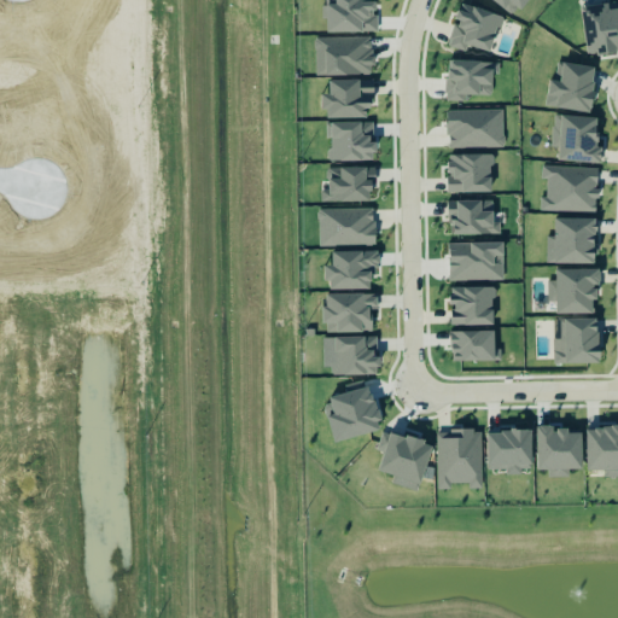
[(375,33),(375,0),(327,0),(327,33),(375,33)]
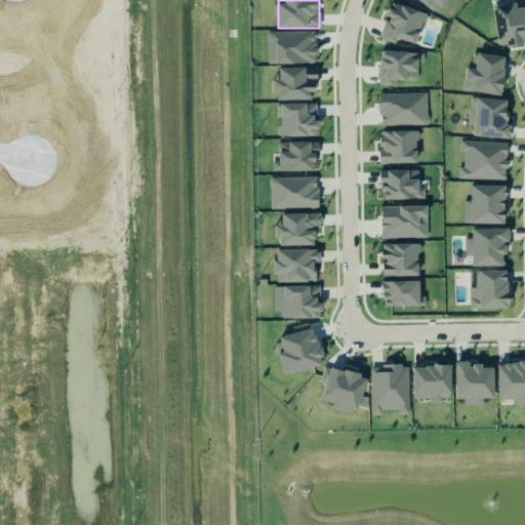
[(447,0),(416,0),(437,14),(447,0)]
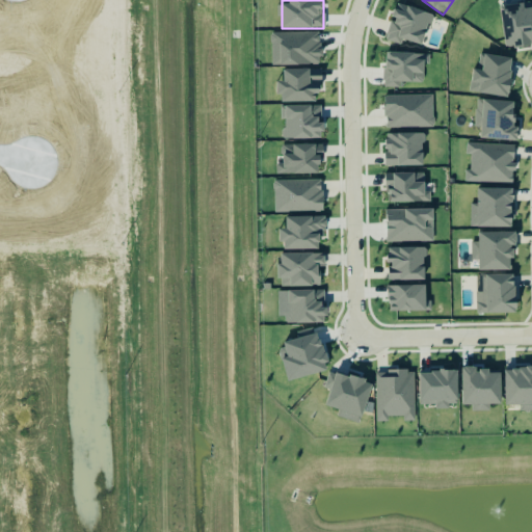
[(403,41),(424,46),(432,14),(397,4),(393,20),(392,20),(387,41),(402,45),(403,41)]
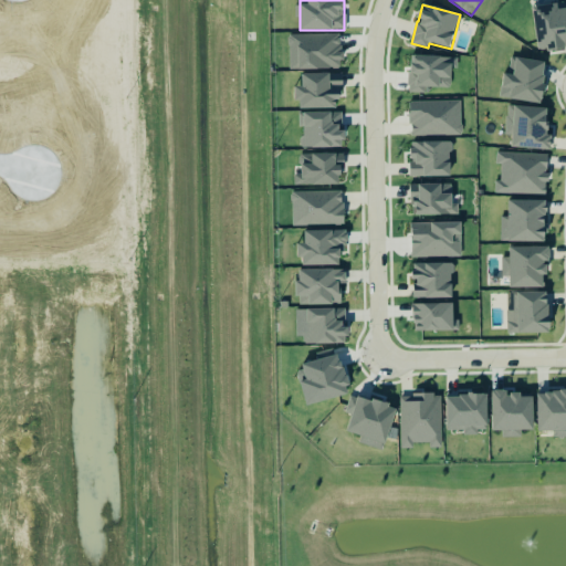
[(565,8),(558,9),(558,4),(533,7),(537,51),(565,48),(565,8)]
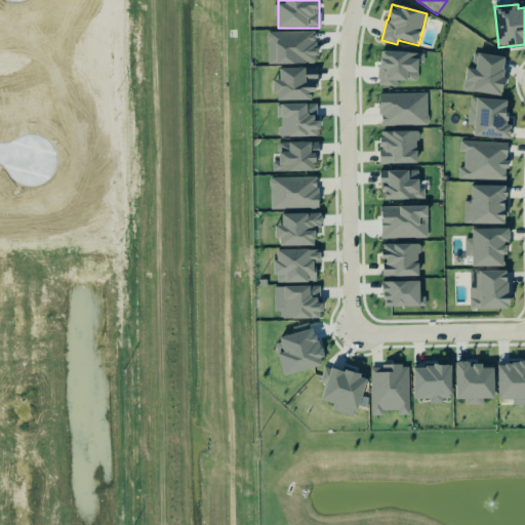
[(268,65),(317,64),(317,32),(268,33),(268,65)]
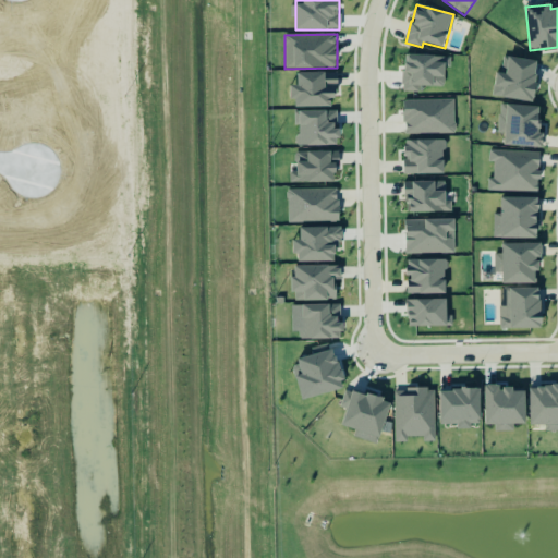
[(420,86),(445,87),(446,57),(404,55),(402,92),(420,93),(420,86)]
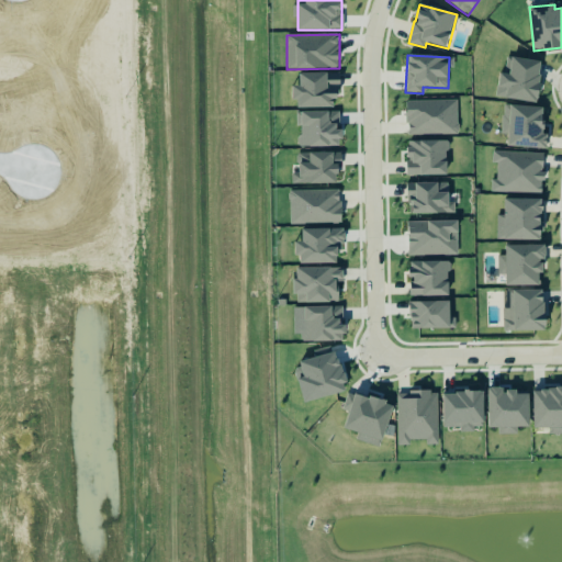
[(543,63),(507,56),(505,71),(501,71),(496,97),(537,103),(543,63)]
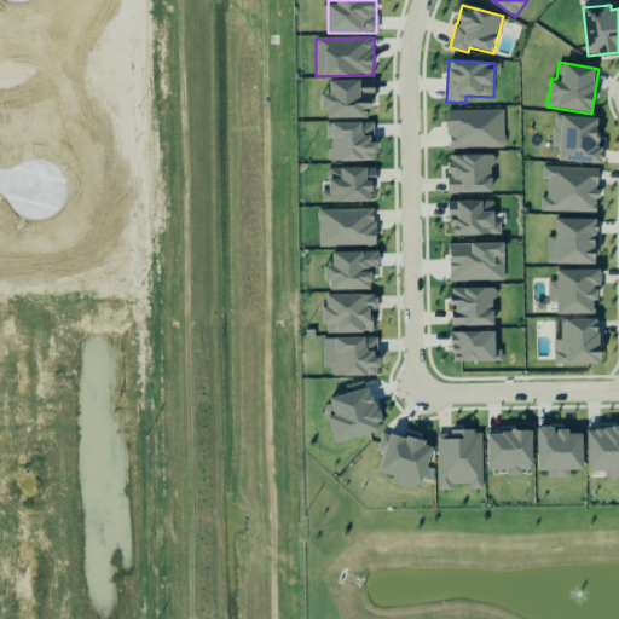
[(372,117),(371,80),(330,81),(330,96),(324,96),(324,120),(372,117)]
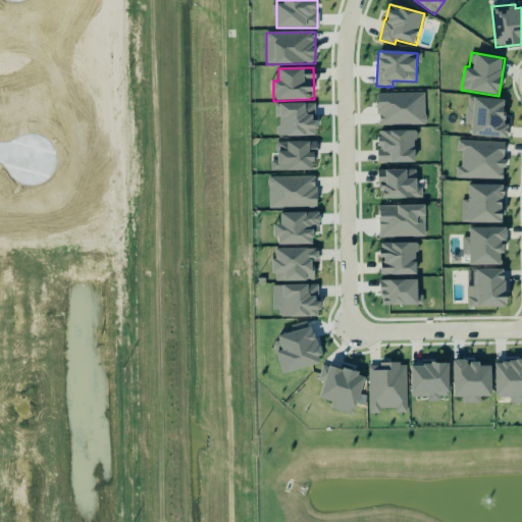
[(425,93),(378,94),(378,126),(425,125),(425,93)]
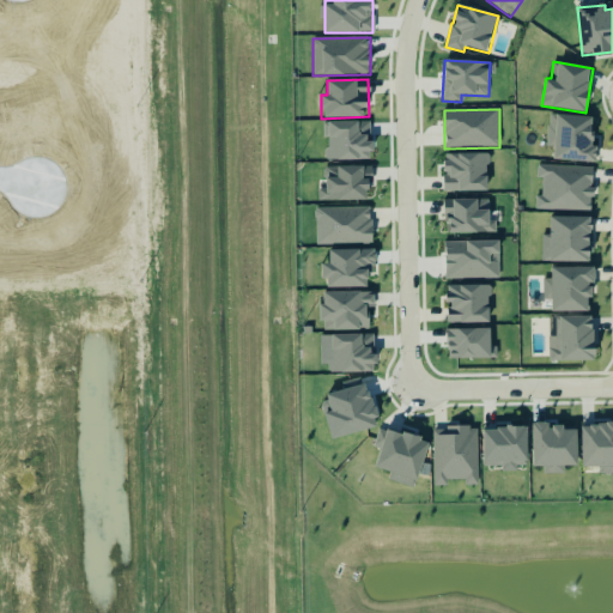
[(554,161),(596,163),(598,146),(593,146),(594,117),(548,115),(547,147),(554,147),(554,161)]
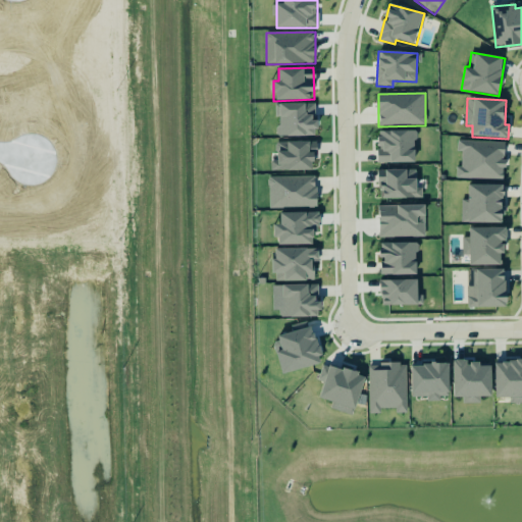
[(315,103),(275,104),(275,117),(277,117),(278,137),(317,136),(317,120),(315,120),(315,103)]
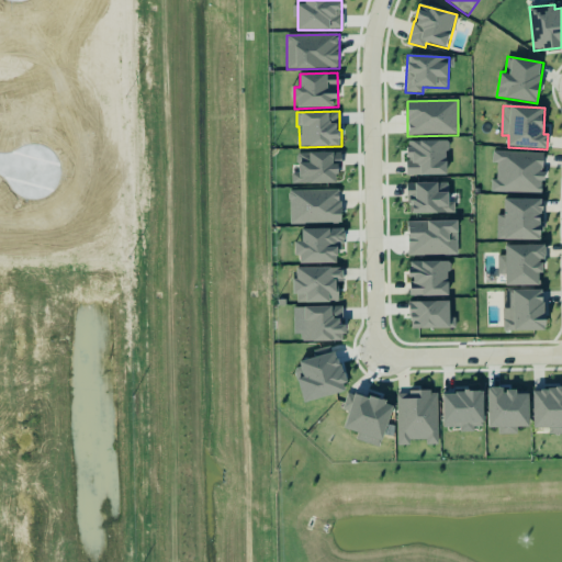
[(448,176),(448,141),(407,142),(407,176),(448,176)]
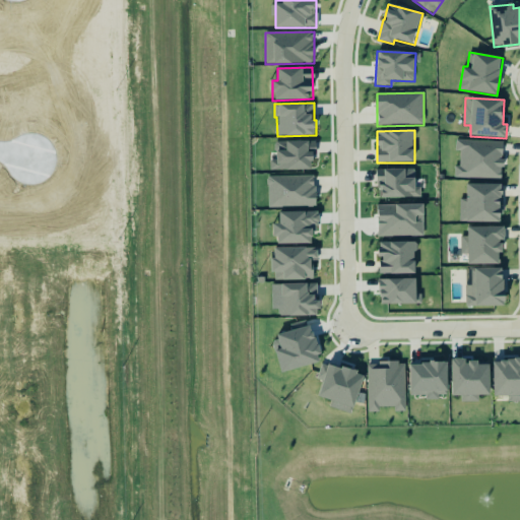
[(314,141),(276,142),(276,161),(270,161),(270,171),(314,171),(314,141)]
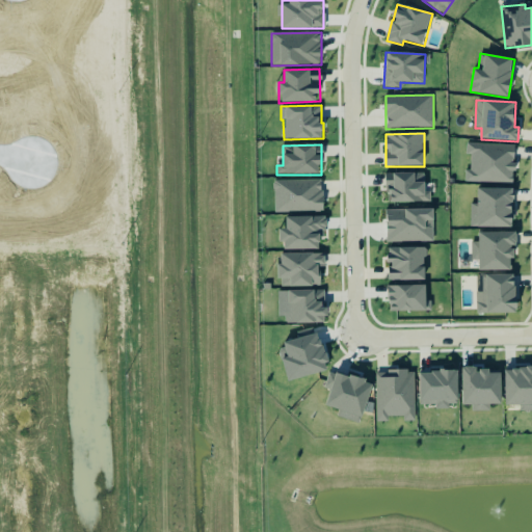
[(464,182),(513,183),(515,145),(467,144),(467,154),(471,154),(471,171),(466,171),(464,182)]
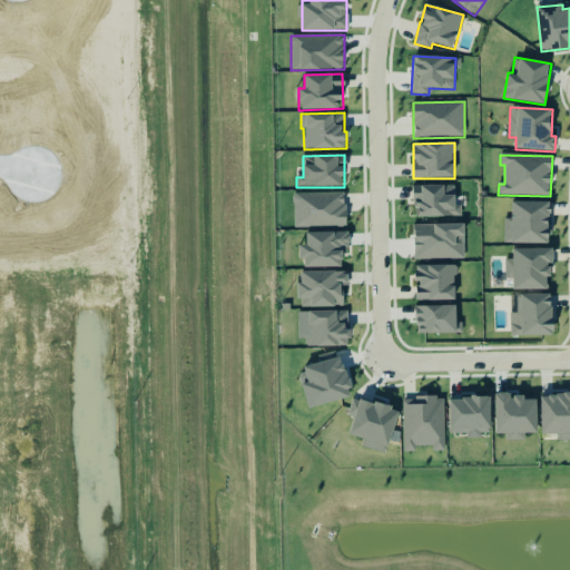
[(415,216),(461,217),(461,186),(416,186),(415,216)]
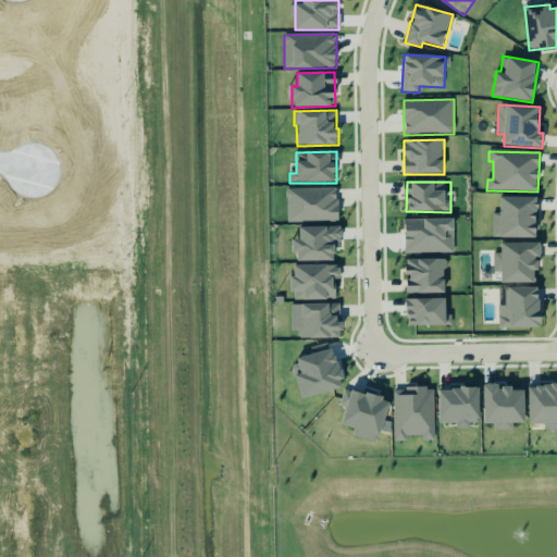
[(287,223),(338,222),(337,188),(287,189),(287,223)]
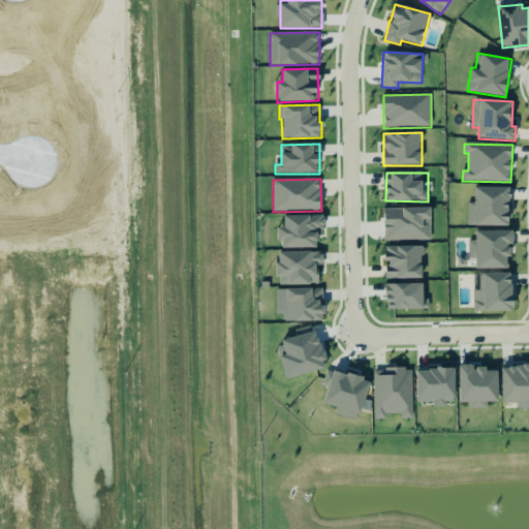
[(510,188),(475,187),(475,204),(468,204),(468,226),(510,226),(510,188)]
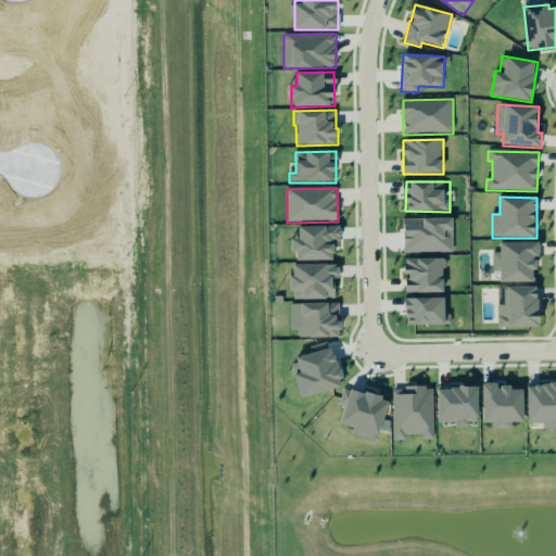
[(404,254),(453,253),(453,218),(404,219),(404,254)]
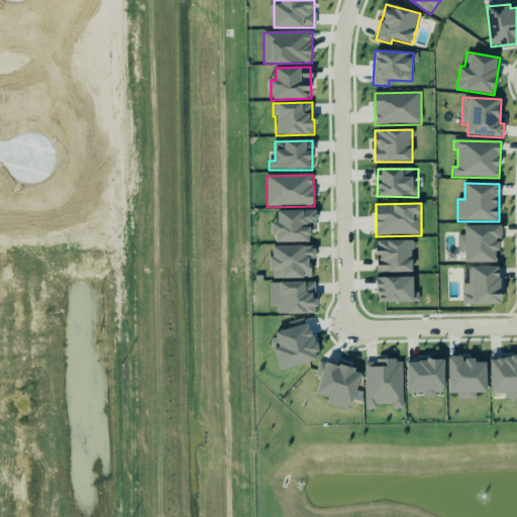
[(274,243),(311,242),(311,224),(317,224),(317,210),(278,211),(278,223),(273,223),(274,243)]
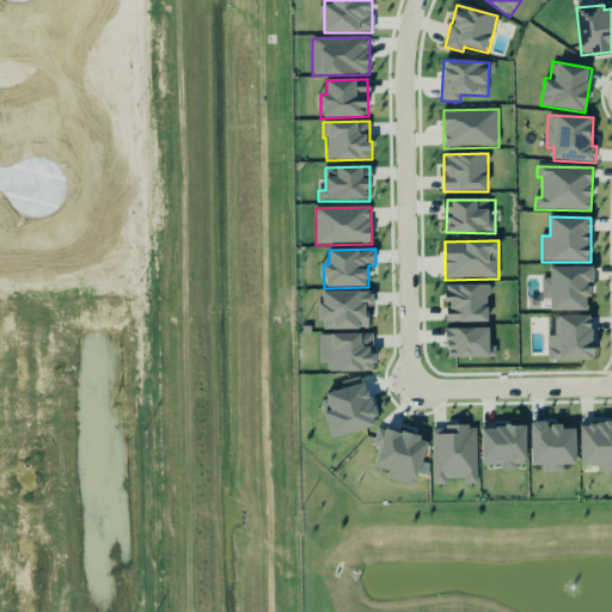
[(594,267),(551,268),(551,279),(543,279),(543,300),(551,299),(552,312),(588,311),(588,299),(593,299),(592,283),(594,283),(594,267)]
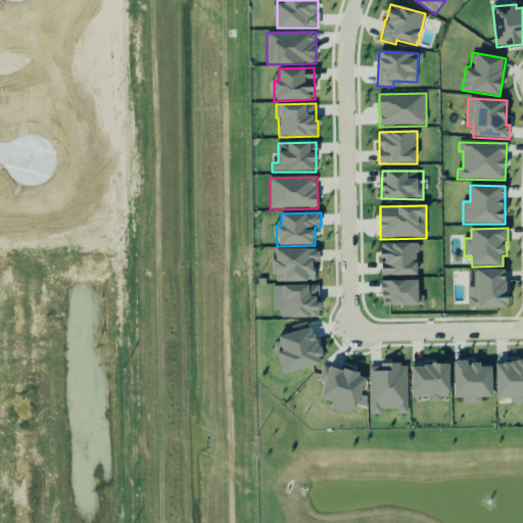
[(418,276),(418,244),(382,244),(383,276),(418,276)]
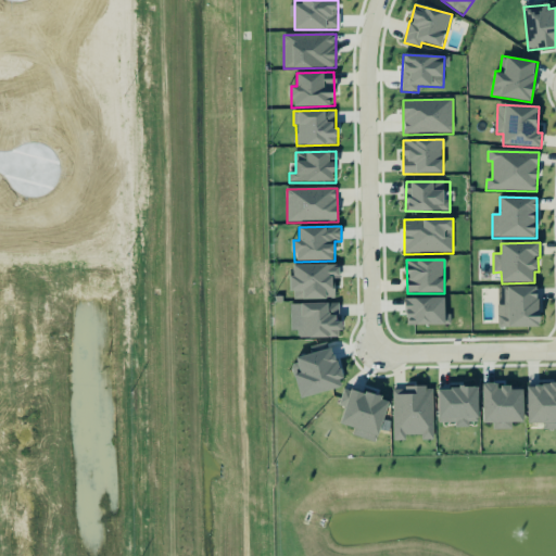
[(293,300),(335,300),(335,279),(340,279),(340,266),(292,266),(293,300)]
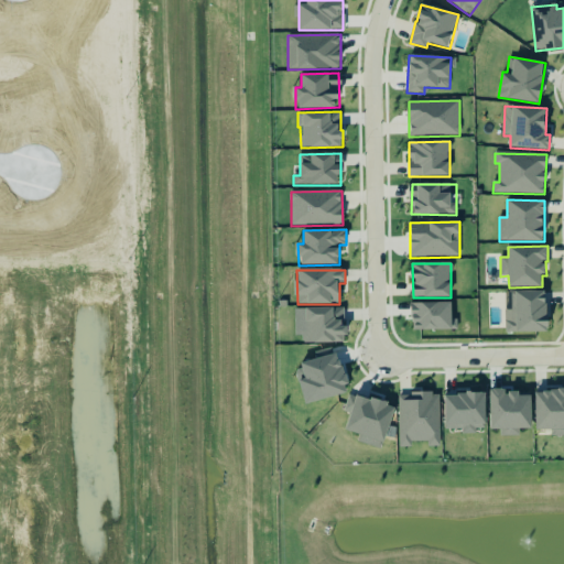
[(506,310),(506,333),(548,332),(548,291),(510,292),(510,310),(506,310)]
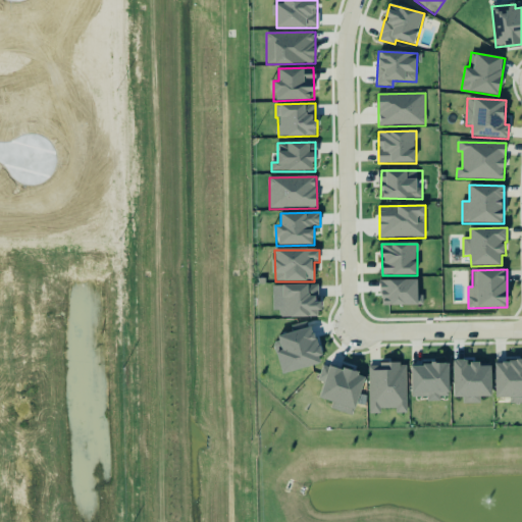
[(418,305),(418,280),(381,281),(381,306),(418,305)]
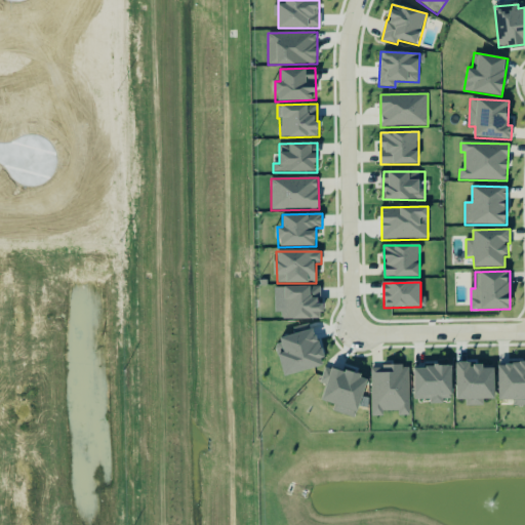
[(322,319),(322,305),(321,305),(320,287),(280,288),(280,299),(283,299),(284,320),(322,319)]
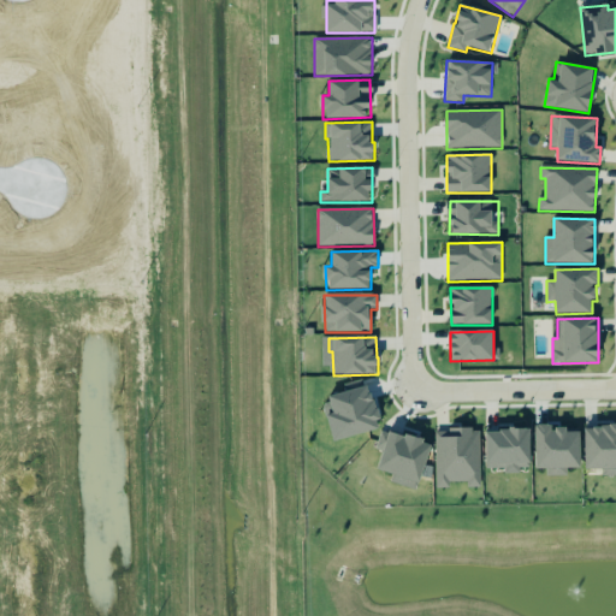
[(534,426),(535,469),(545,469),(545,477),(568,477),(567,469),(581,468),(580,430),(552,431),(551,425),(534,426)]
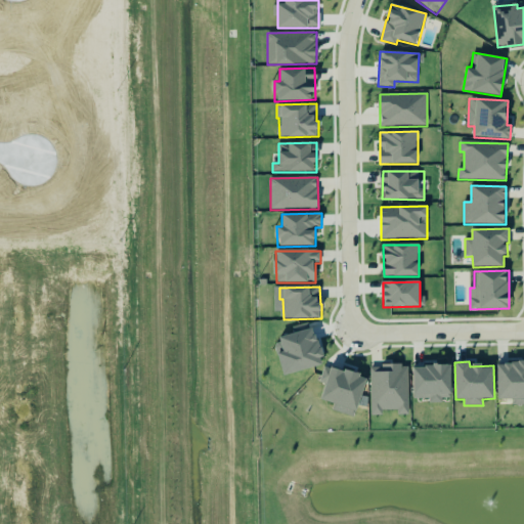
[(523,363),(497,363),(498,400),(514,399),(514,405),(523,404),(523,363)]
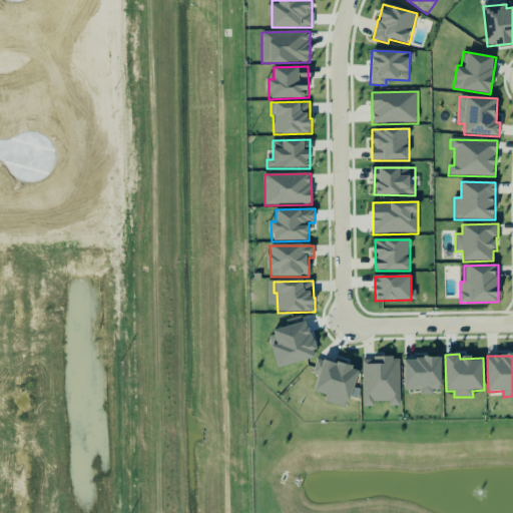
[(359,370),(318,358),(313,375),(319,377),(314,392),(327,396),(325,402),(348,409),(359,370)]
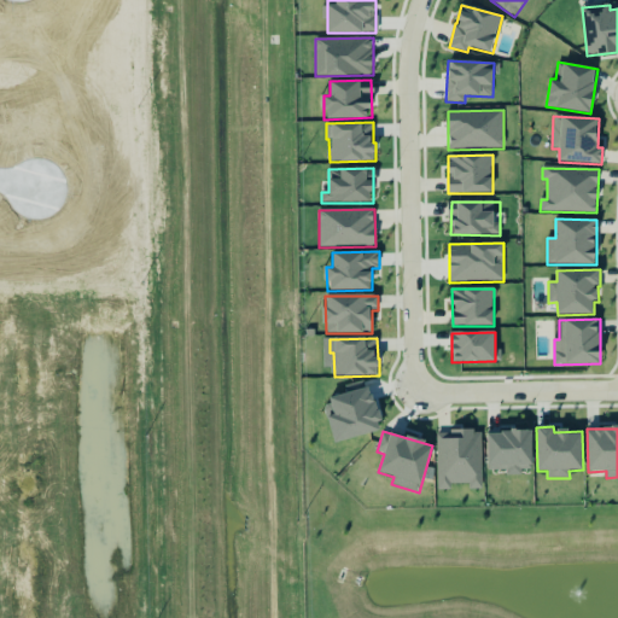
[(450,484),(470,484),(470,489),(482,489),(482,431),(437,432),(438,490),(450,490),(450,484)]
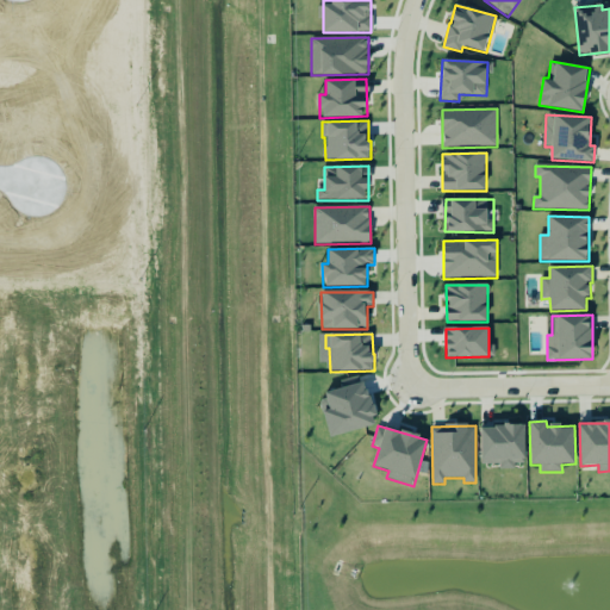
[(524,425),(481,427),(481,465),(499,464),(499,467),(526,467),(524,425)]
